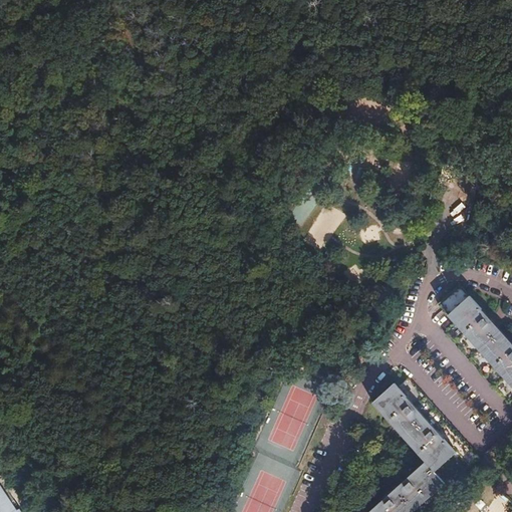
[(450,319),(511,389),(511,344),(467,294),(445,313),(450,319)]
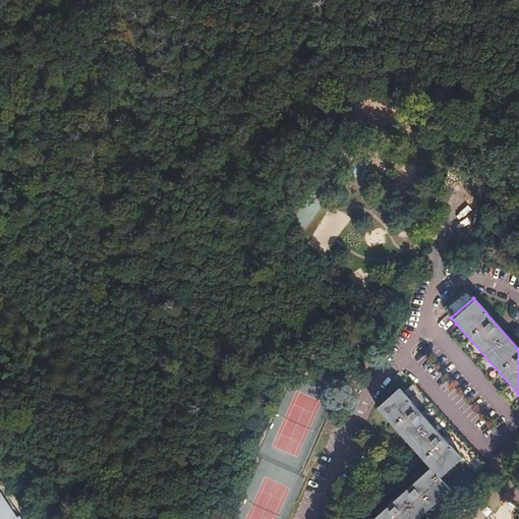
[(447,332),(518,413),(518,394),(456,324),(447,332)]
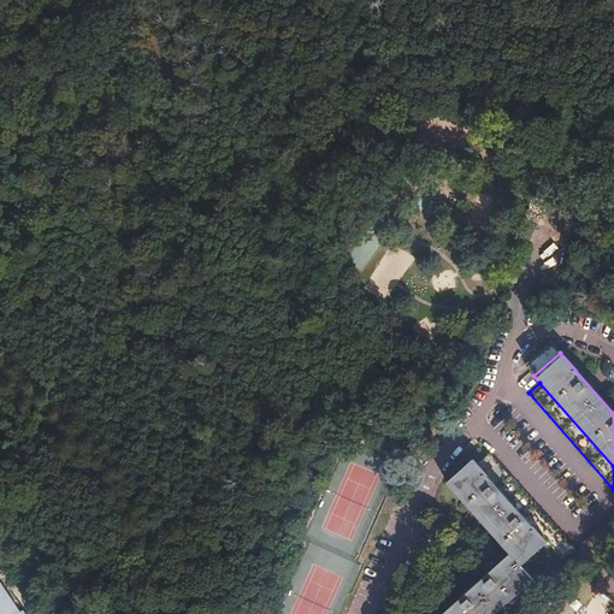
[(381,432),(376,444),(391,452),(397,440),(381,432)]
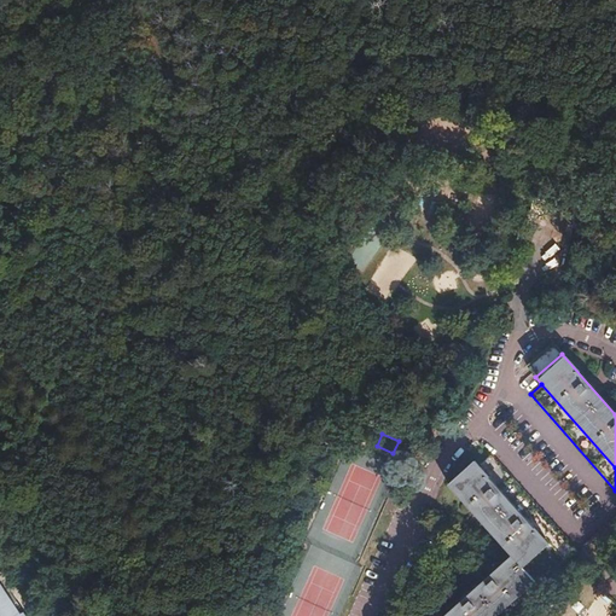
[(393,453),(377,446),(375,451),(390,458),(393,453)]
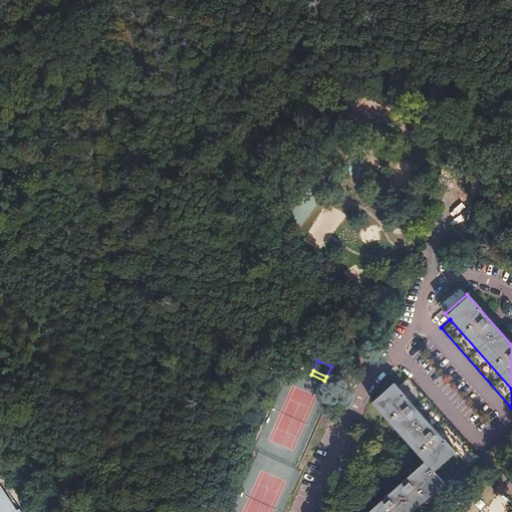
[(409,377),(398,388),(403,393),(414,384),(409,377)]
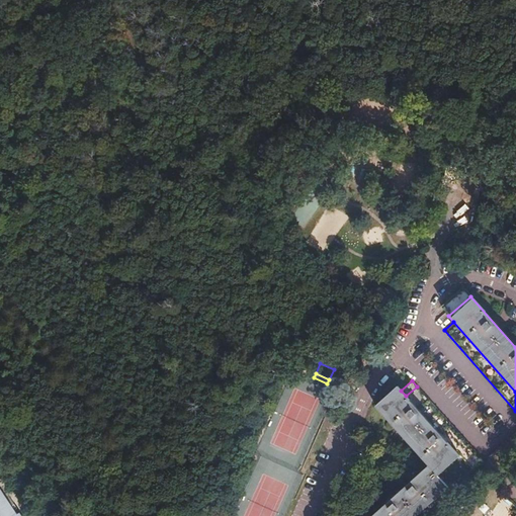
[(406,396),(459,456),(473,471),(484,461),(417,387),(406,396)]
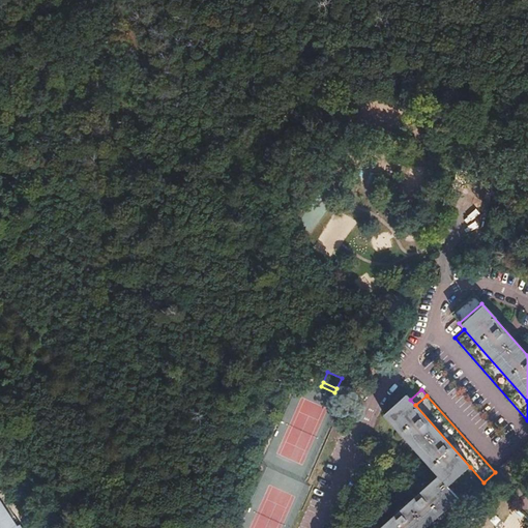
[(384,417),(438,476),(447,488),(470,467),(415,405),(410,400),(408,397),(384,417)]
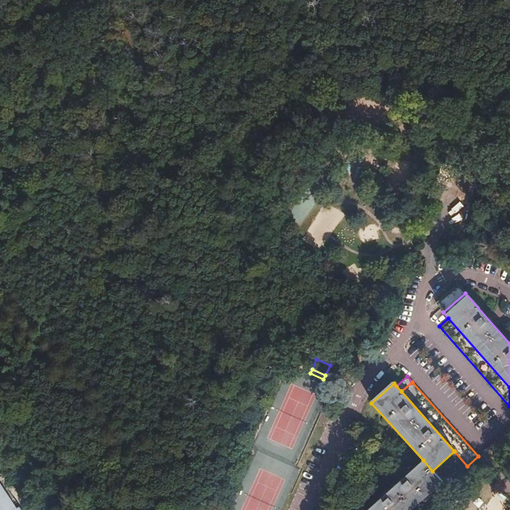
[(410,509),(442,482),(432,471),(423,460),(366,509),(410,509)]
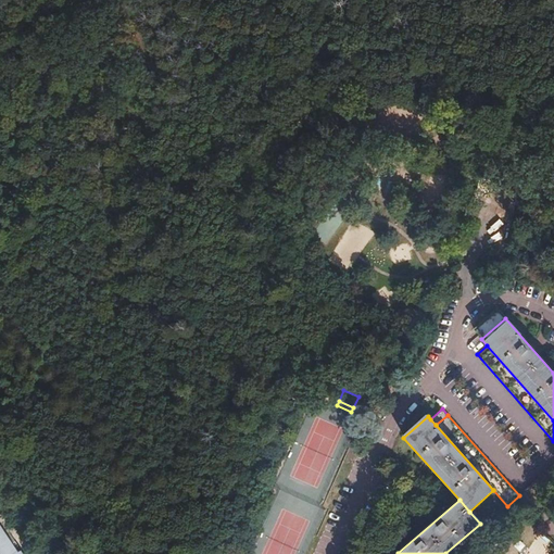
[(23,553),(22,552),(20,553),(0,524),(0,553),(23,553)]
